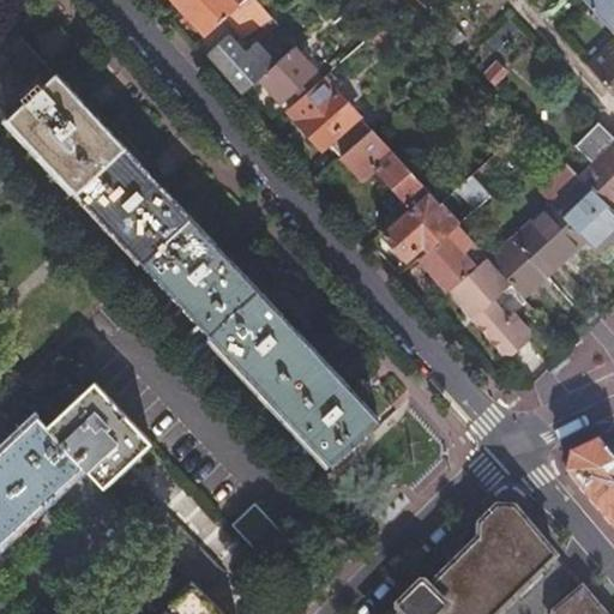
[(173,0),(206,36),(228,16),(244,0),(173,0)]
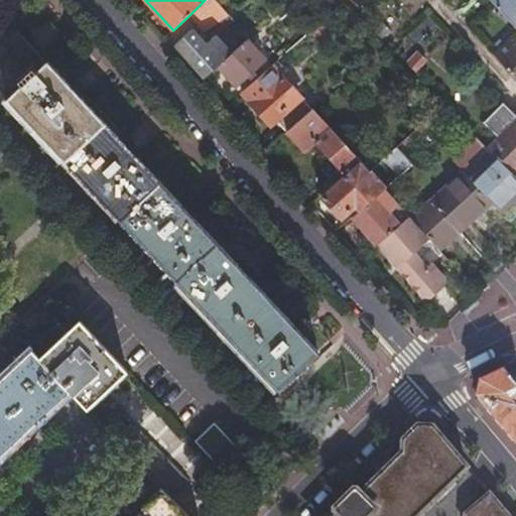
[(234,20),(219,4),(215,0),(205,0),(191,13),(205,29),(220,19),(227,26),(234,20)]
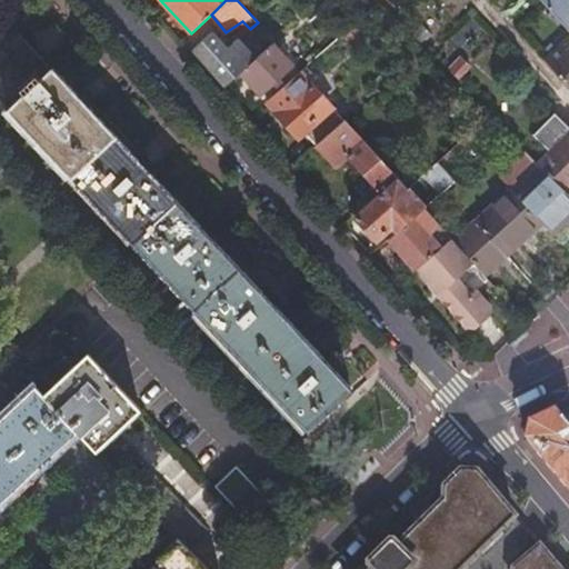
[(568,0),(540,0),(542,1),(568,30),(568,0)]
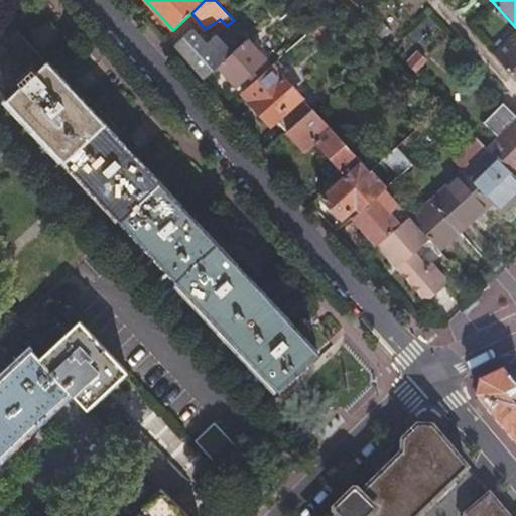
[(175,45),(205,78),(218,66),(222,61),(192,30),(175,45)]
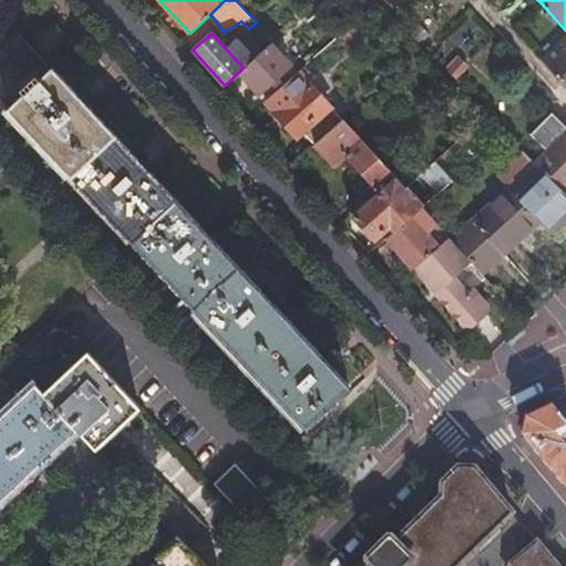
[(565,37),(542,60),(565,85),(565,37)]
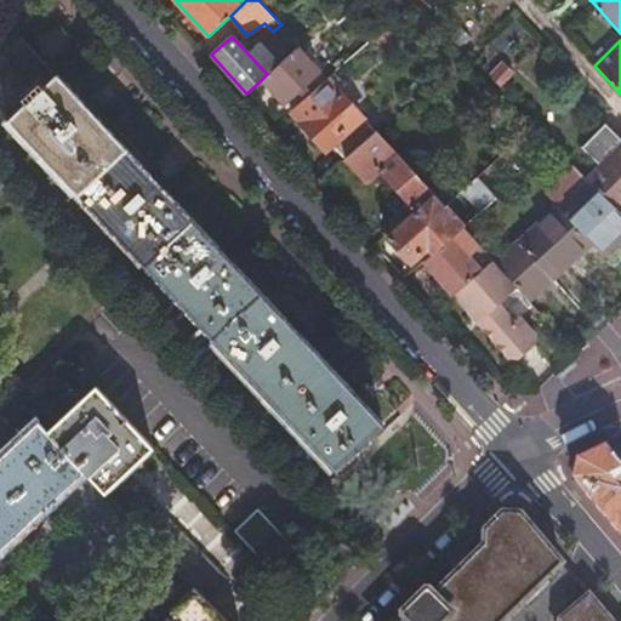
[(319,70),(297,47),(267,74),(262,79),(284,102),(319,70)]
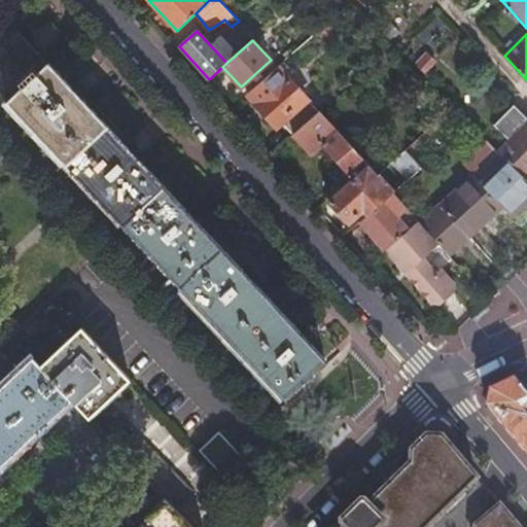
[(6,103),(125,229),(262,374),(283,396),(307,375),(323,359),(312,347),(318,341),(307,329),(301,336),(267,299),(254,286),(260,280),(250,270),(244,275),(196,224),(202,218),(191,208),(185,213),(165,191),(138,163),(143,156),(134,146),(128,152),(80,101),(85,96),(75,85),(70,91),(66,86),(46,65),(36,74),(6,103)]
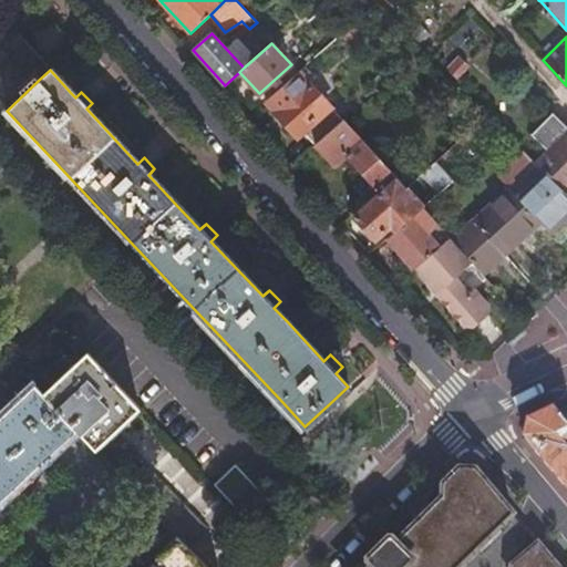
[(303,131),(315,144),(321,137),(327,133),(342,119),(299,71),(266,101),(297,136),(303,131)]
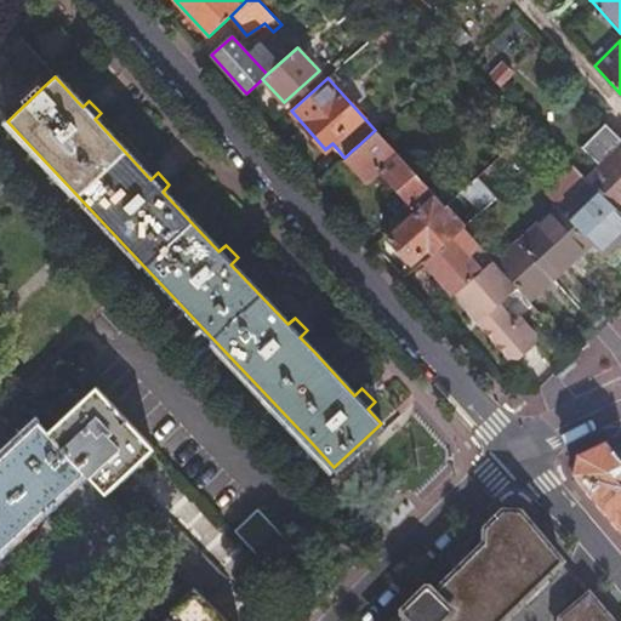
[(600,165),(587,177),(598,188),(620,210),(620,208),(620,137),(609,124),(584,147),(600,165)]
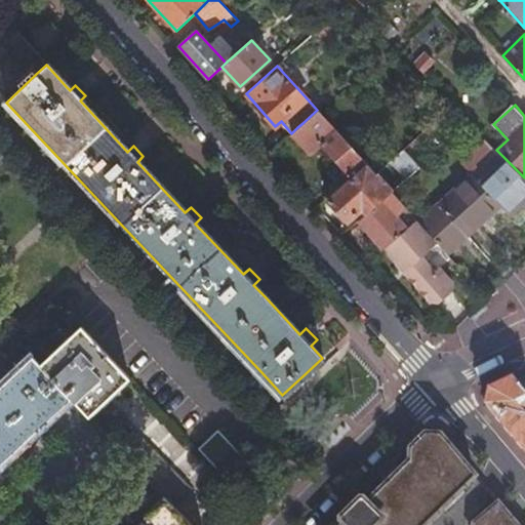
[(320,143),(351,177),(367,163),(318,109),(317,110),(303,123),(297,127),(291,133),(310,153),(320,143)]
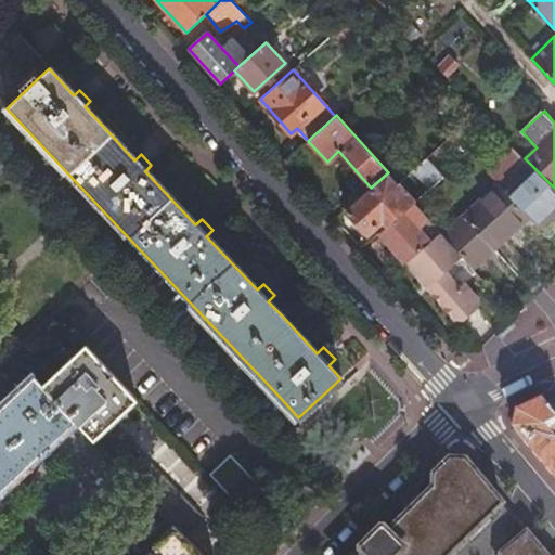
[(539,226),(554,209),(554,189),(554,188),(534,168),(525,158),(515,150),(489,173),(498,183),(507,193),(528,216),(539,226)]
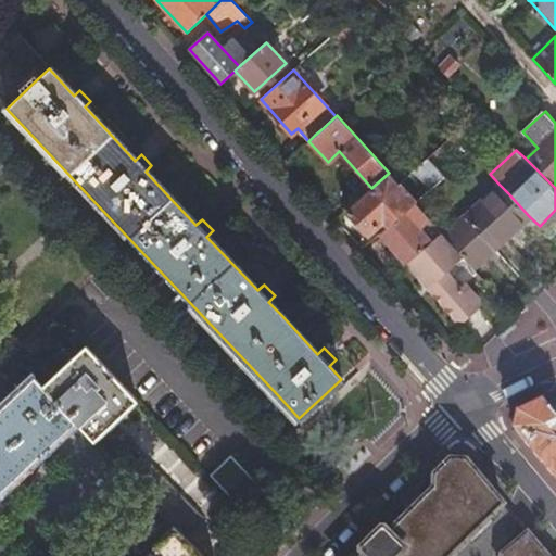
[(417,166),(434,186),(445,177),(428,158),(417,166)]
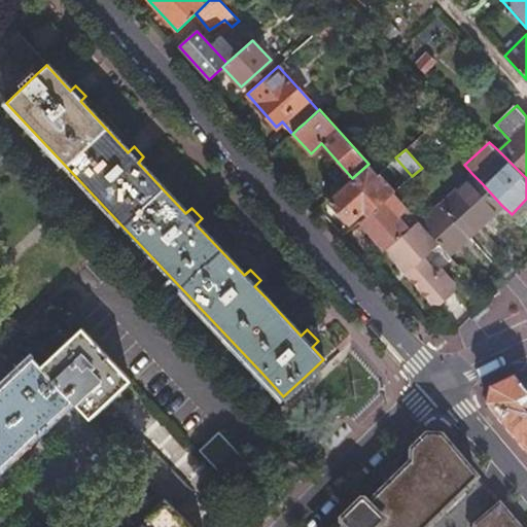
[(363,210),(369,215),(394,192),(378,174),(369,164),(352,178),(328,199),(350,221),(363,210)]
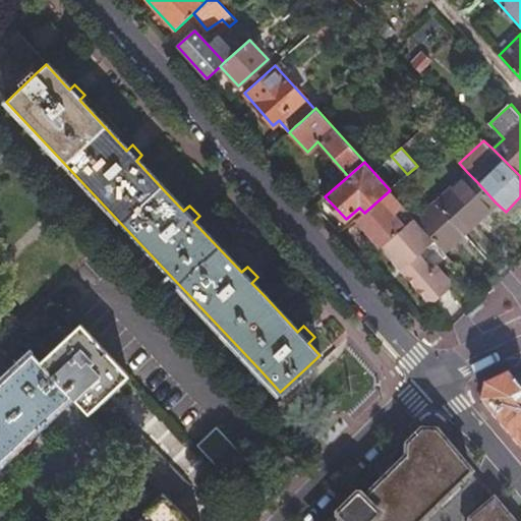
[(433,239),(444,250),(472,225),(496,203),(476,181),(467,172),(444,194),(416,219),(433,239)]
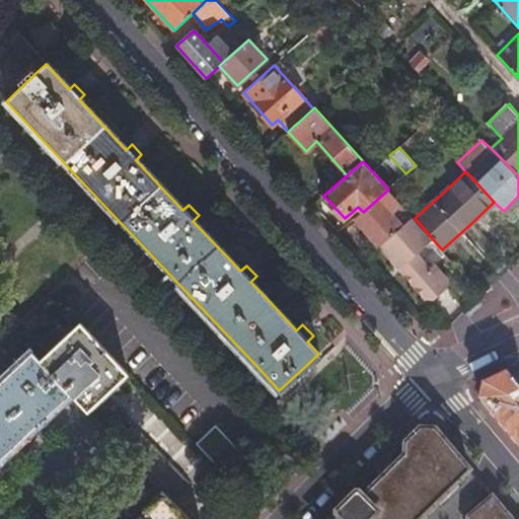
[(355,218),(379,244),(402,225),(388,209),(392,206),(386,200),(392,194),(388,190),(363,212),(355,218)]
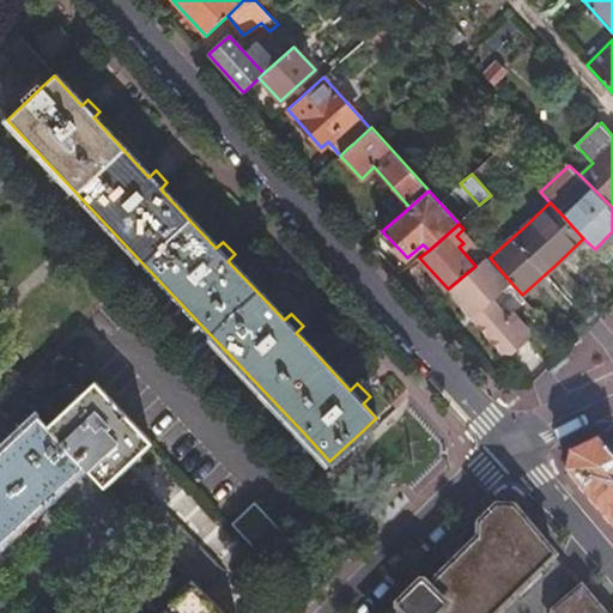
[(475,266),(448,289),(463,307),(465,304),(477,317),(475,320),(504,352),(513,352),(529,338),(529,329),(514,311),(508,316),(492,298),(510,281),(490,258),(486,255),(475,266)]
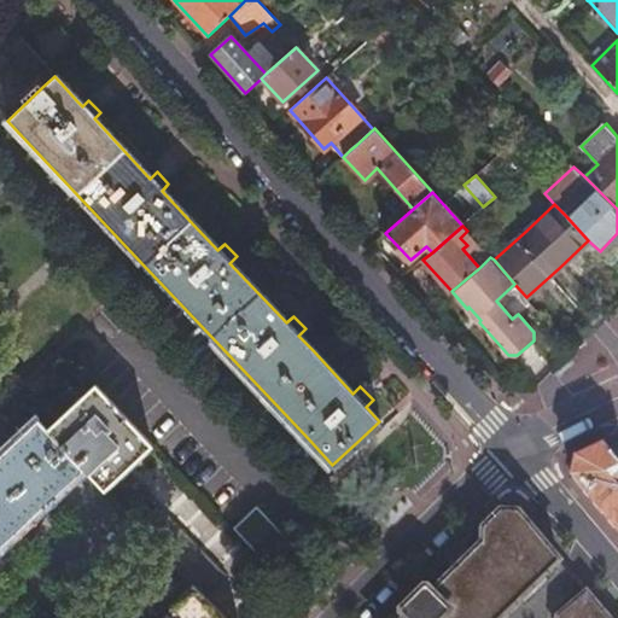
[(468,307),(467,309),(479,322),(481,320),(468,307)]
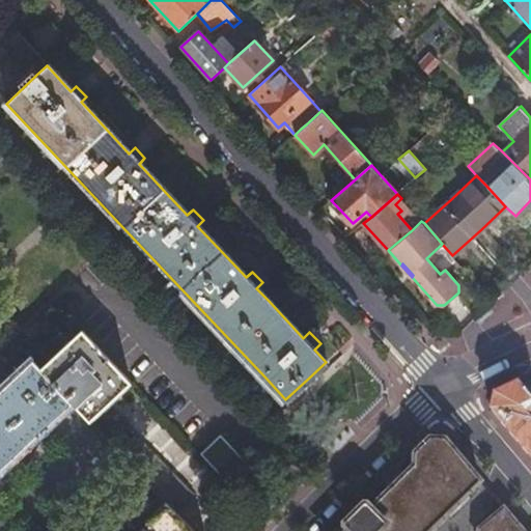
[(39,369),(68,401),(87,422),(102,410),(118,393),(128,385),(130,382),(81,330),(78,333),(39,369)]
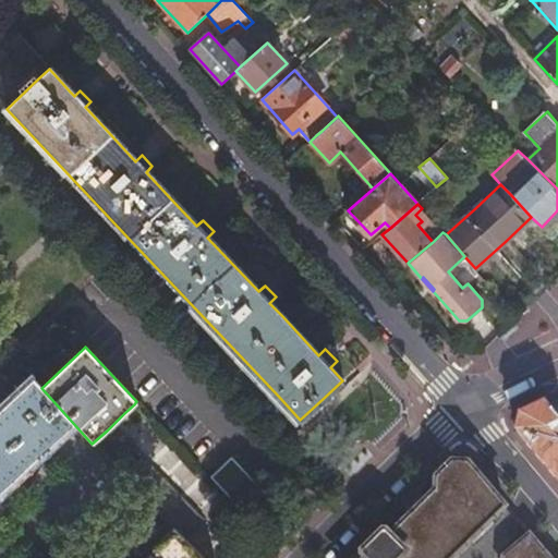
[(0,488),(72,422),(41,388),(33,380),(17,395),(13,390),(2,400),(7,404),(0,410),(0,488)]
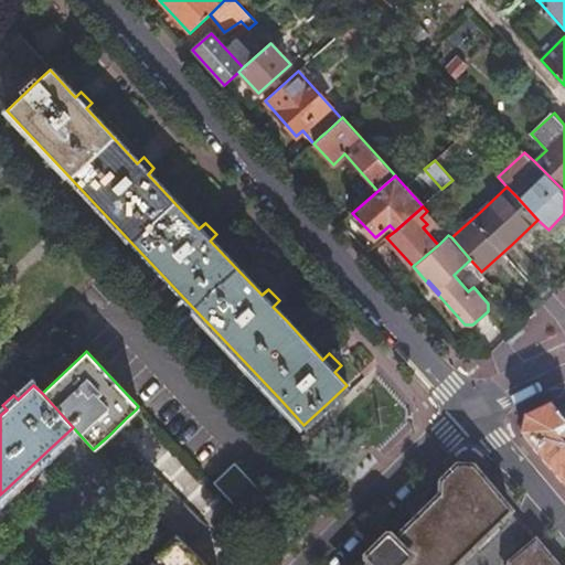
[(564,425),(550,409),(526,420),(522,437),(564,487),(564,425)]
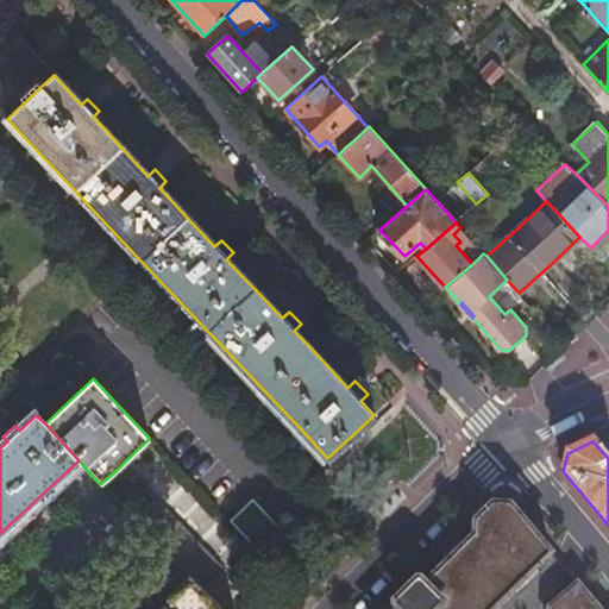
[(136,451),(117,470),(120,473),(140,456),(136,451)]
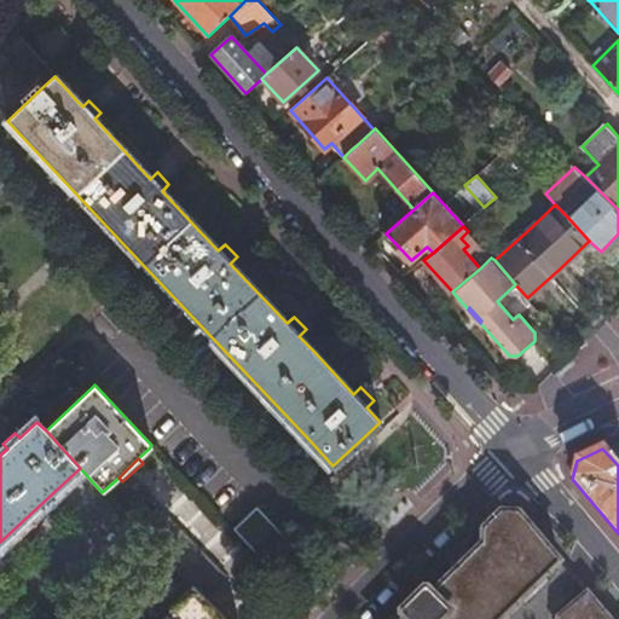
[(123,516),(162,555),(191,585),(202,596),(223,576),(145,496),(123,516)]
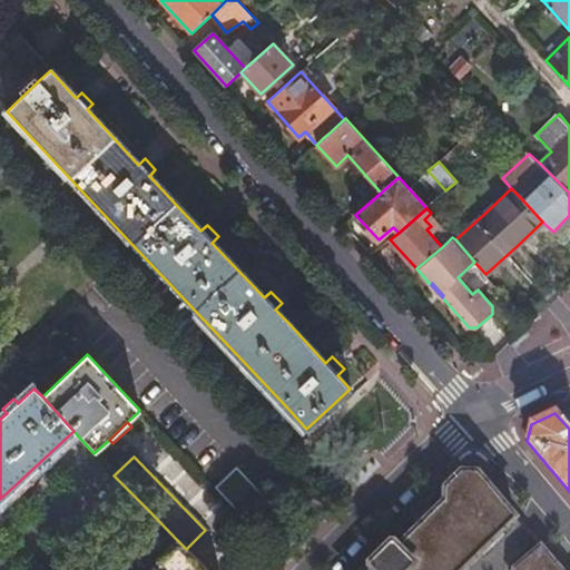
[(267,503),(235,468),(214,488),(245,522),(267,503)]
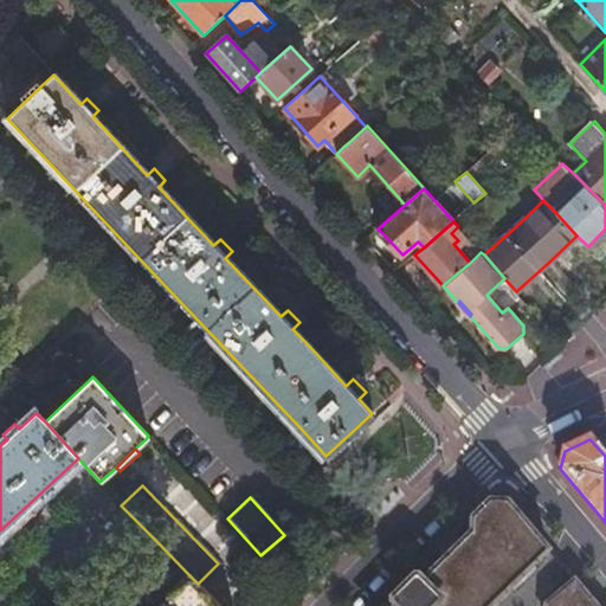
[(482,605),(545,546),(504,497),(487,498),(470,514),(469,529),(420,577),(413,569),(387,595),(393,603),(389,605),(482,605)]
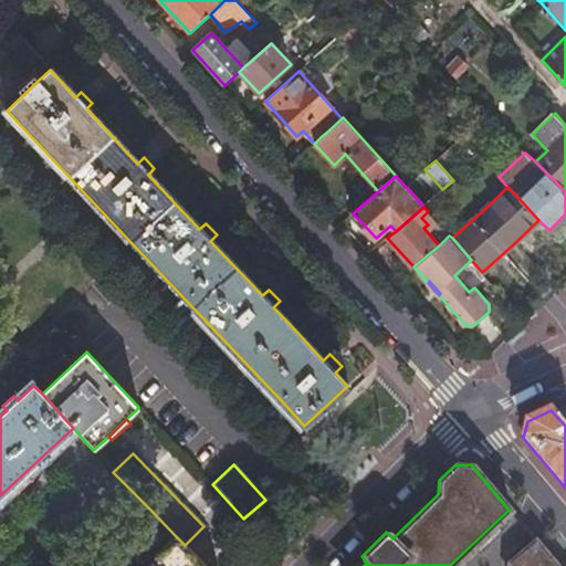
[(205,565),(185,545),(175,535),(174,537),(154,556),(163,565),(156,565),(152,561),(146,565),(205,565)]
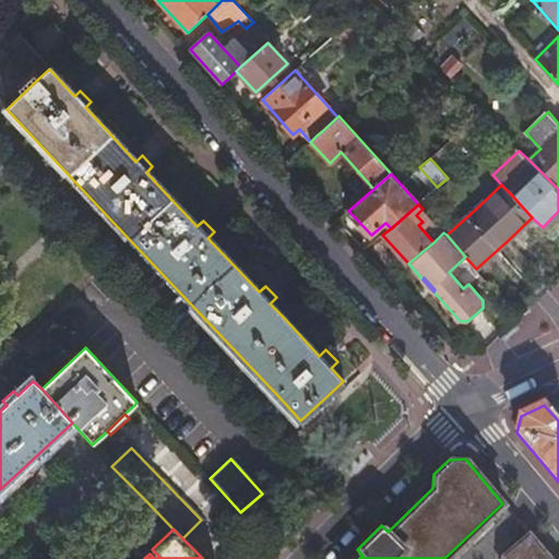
[(549,558),(527,533),(501,556),(500,558),(549,558)]
